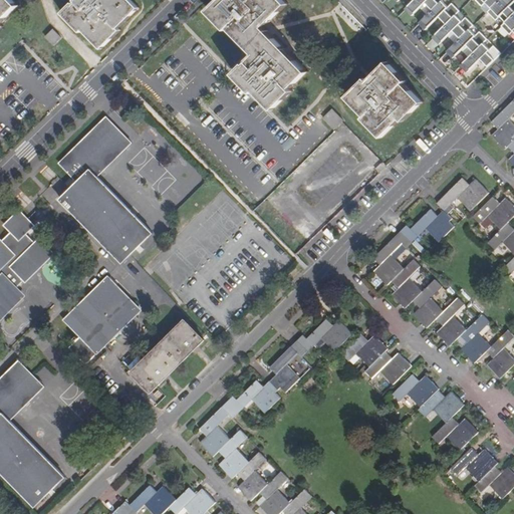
[(0,0),(0,28),(3,25),(1,23),(20,4),(15,0),(0,0)]
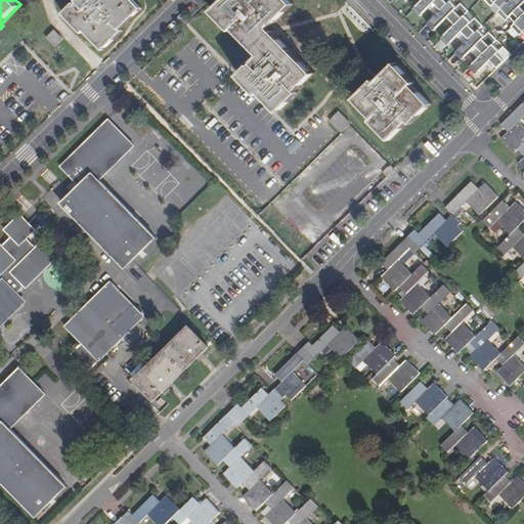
[(77,0),(78,1),(77,3),(76,2),(64,13),(75,24),(84,33),(86,30),(105,49),(124,31),(122,29),(144,6),(138,0),(77,0)]
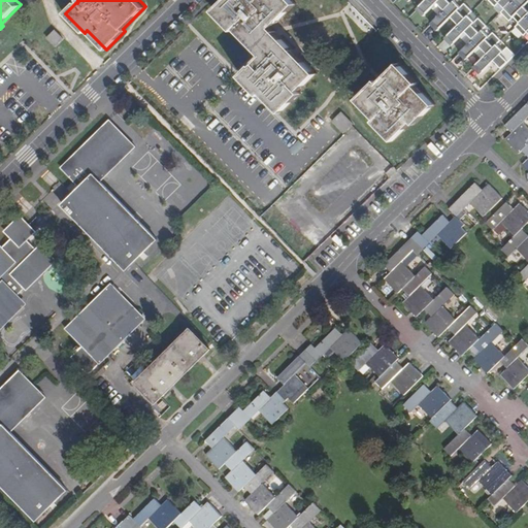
[(276,24),(297,4),(293,0),(225,0),(215,10),(234,30),(236,28),(242,34),(263,55),(256,62),(257,63),(255,66),(253,65),(241,76),(261,95),(263,93),(283,112),(302,93),(300,91),(318,73),(298,54),(272,28),(276,24)]
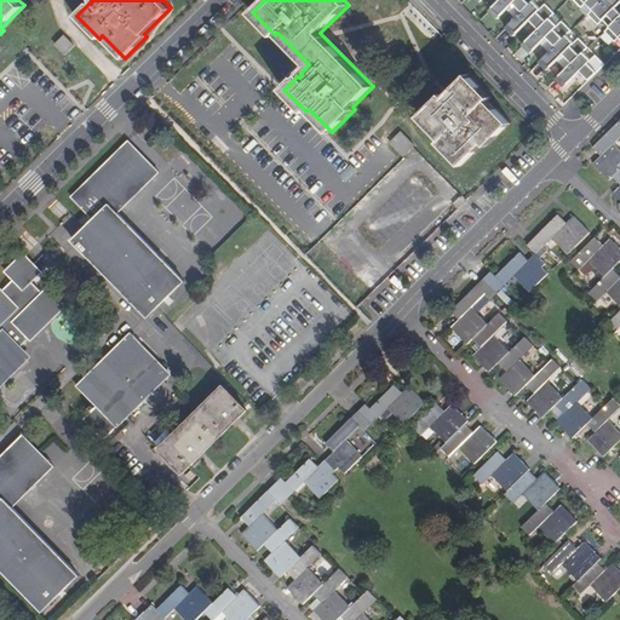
[(537,0),(501,0),(492,11),(500,18),(516,3),(524,12),(537,0)]
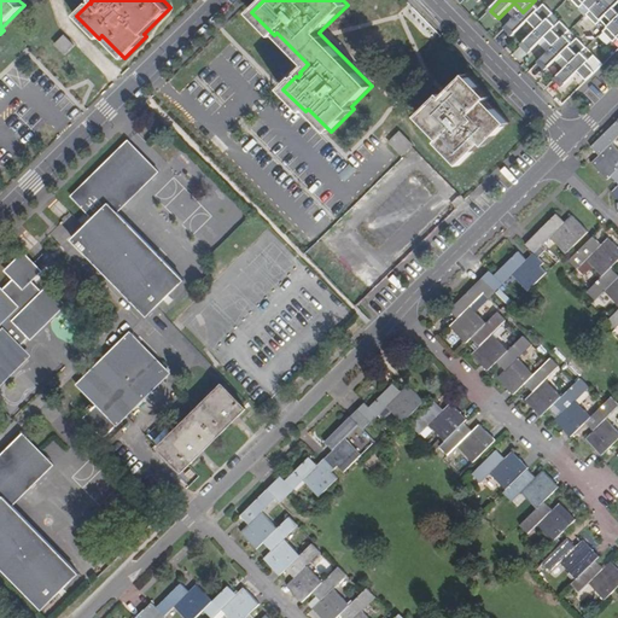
[(531,19),(540,29),(552,17),(555,12),(547,4),(542,9),(535,0),(523,12),(507,28),(516,35),(531,19)]
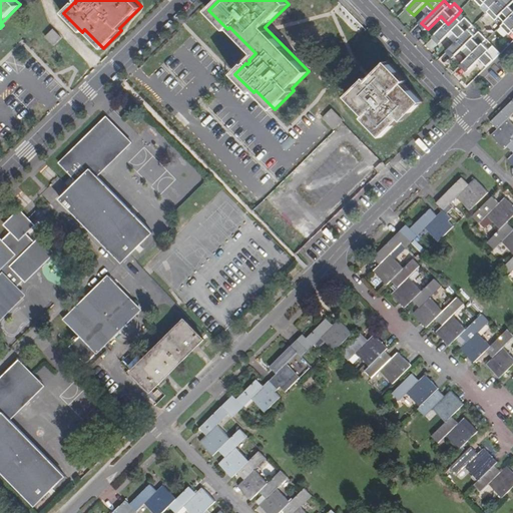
[(512,7),(511,6),(512,4),(512,0),(500,0),(489,11),(497,20),(501,16),(506,22),(512,15),(512,7)]
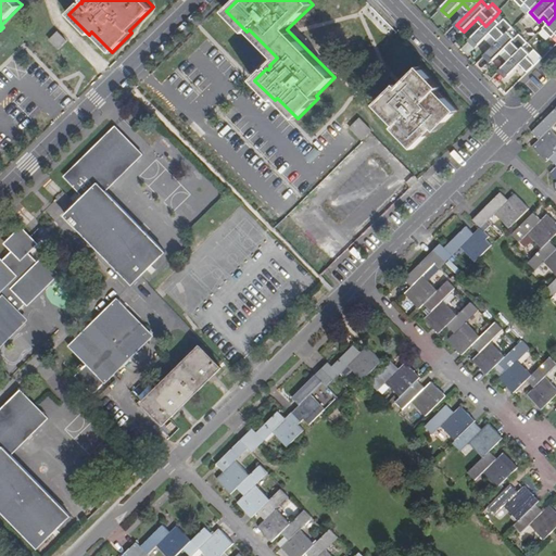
[(515,27),(507,19),(503,23),(496,15),(485,26),(471,40),(478,47),(493,33),(501,41),(512,30),(515,27)]
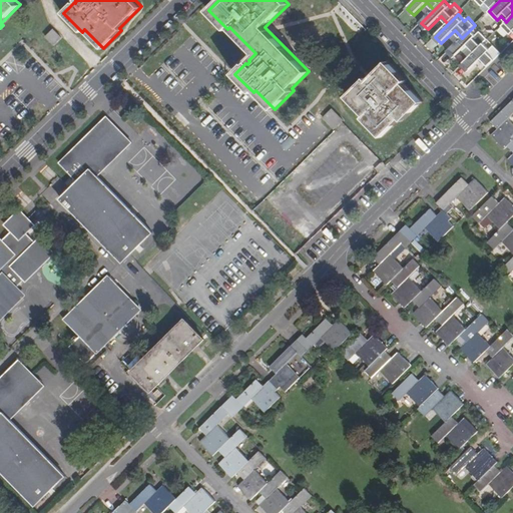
[(512,15),(503,26),(511,34),(512,32),(512,15)]
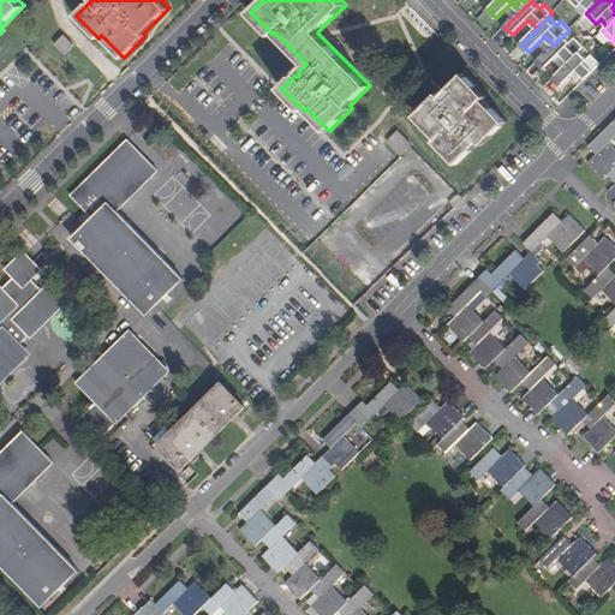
[(573,42),(566,34),(554,46),(538,61),(545,69),(562,53),(571,63),(581,52),(586,47),(578,37),(573,42)]
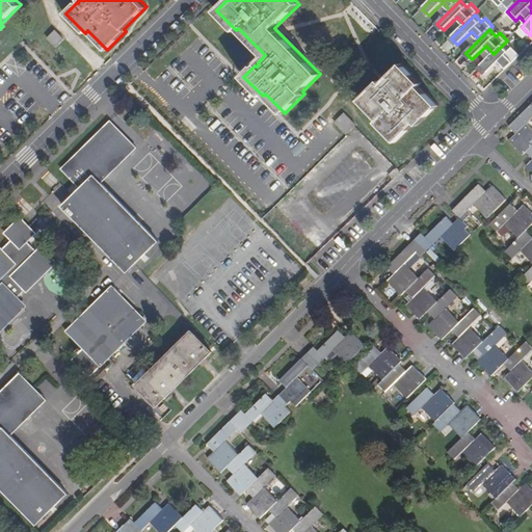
[(49,37),(57,47),(64,40),(56,30),(49,37)]
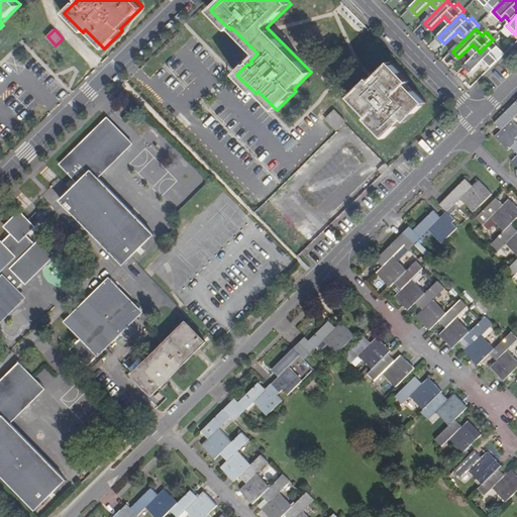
[(507,54),(500,45),(496,49),(489,43),(480,53),(467,66),(473,73),(487,60),(494,67),(507,54)]
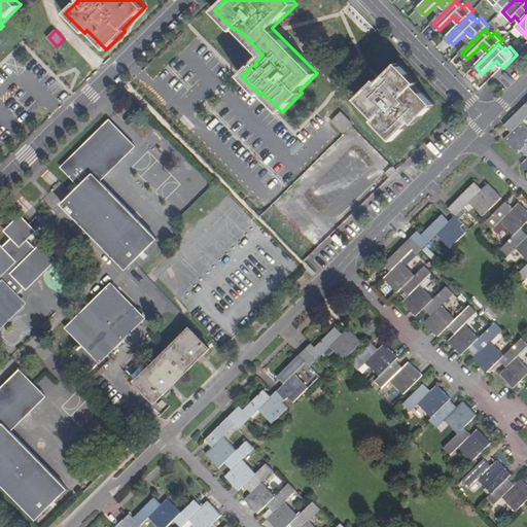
[(468,61),(473,66),(481,59),(476,54),(468,61)]
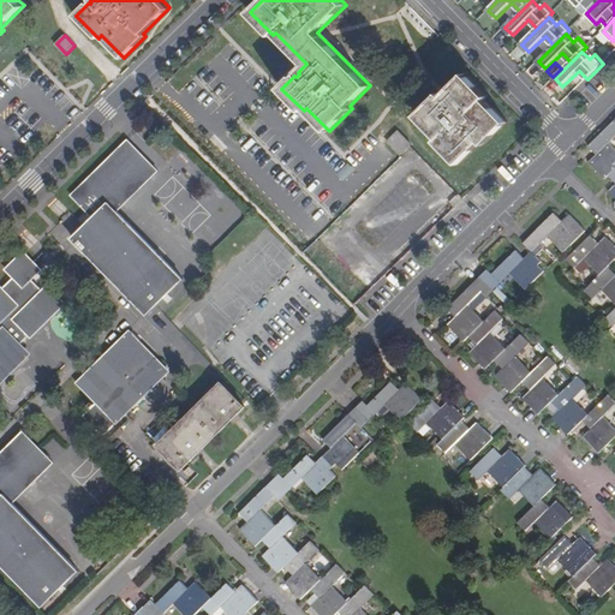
[(437,142),(460,163),(482,142),(485,144),(508,121),(487,100),(489,96),(466,73),(449,91),(445,96),(441,94),(418,115),(441,138),(437,142)]
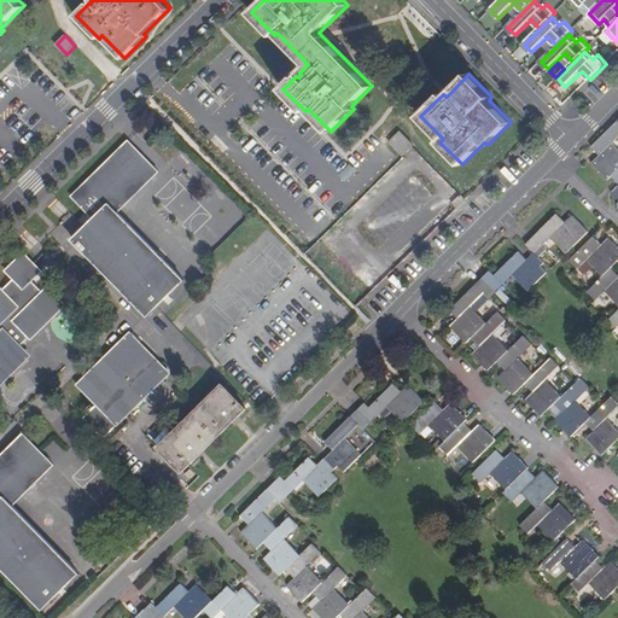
[(617,169),(617,147),(613,143),(617,138),(617,120),(593,146),(600,155),(592,163),(608,180),(612,175),(617,169)]
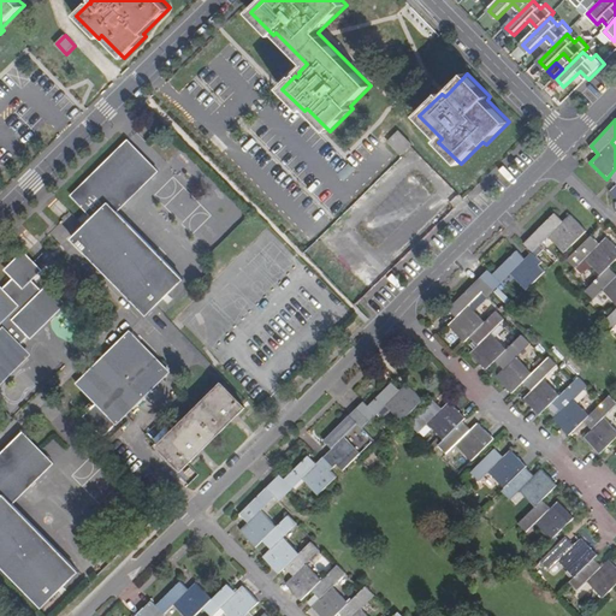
[(401,153),(402,154),(412,144),(398,131),(389,142),(401,153)]
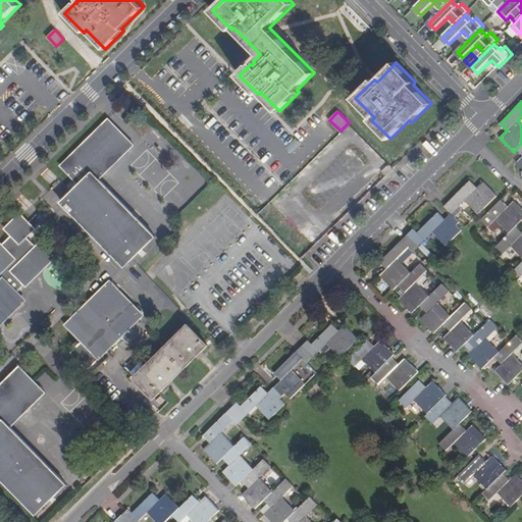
[(61,203),(124,267),(155,237),(99,179),(134,145),(108,119),(82,145),(61,165),(80,185),(61,203)]
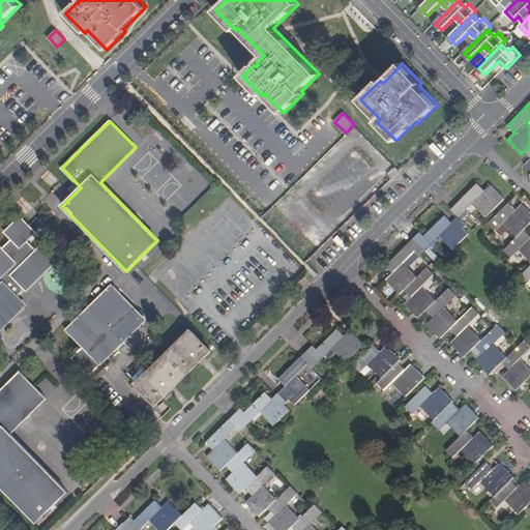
[(505,199),(491,184),(484,190),(478,183),(451,209),(458,216),(463,221),(469,214),(465,210),(472,203),(486,216),(505,199)]
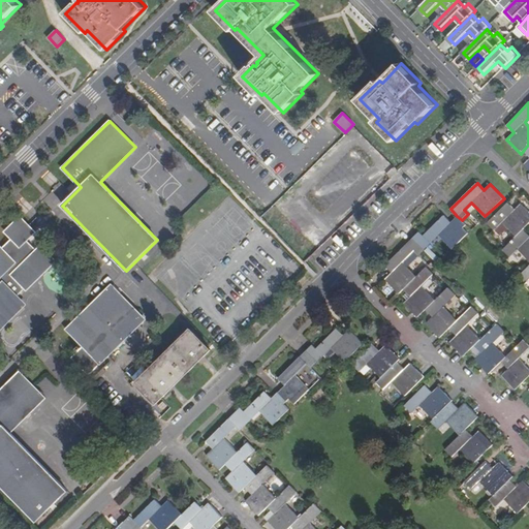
[(528,223),(528,211),(521,204),(515,210),(508,203),(488,223),(495,230),(502,222),(516,237),(523,228),(528,223)]
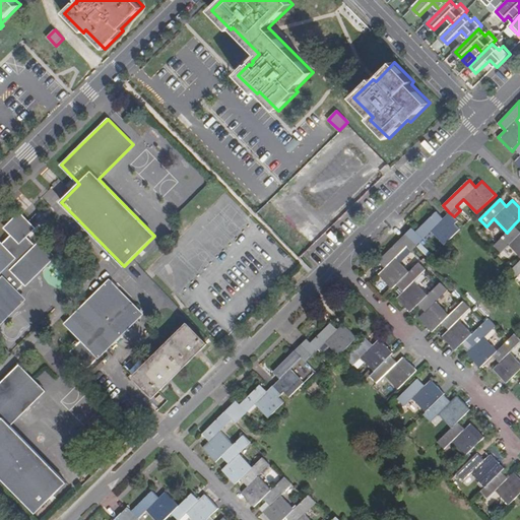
[(456,223),(458,221),(454,216),(449,212),(443,218),(437,211),(416,232),(412,228),(406,234),(417,245),(419,243),(432,232),(445,244),(460,229),(456,223)]
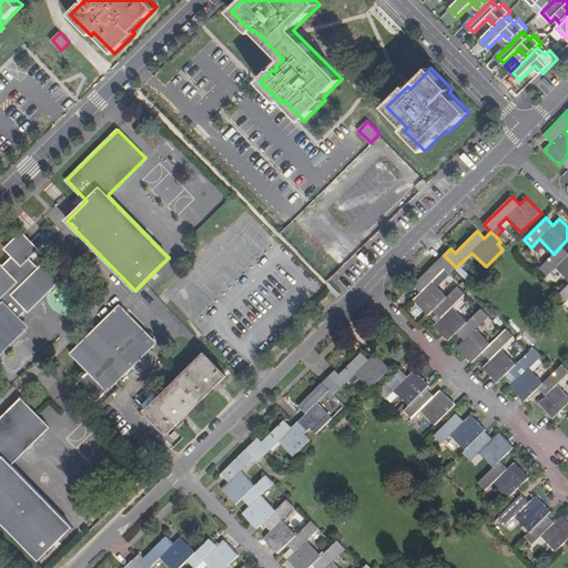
[(31,243),(21,233),(20,235),(6,249),(12,256),(2,266),(1,265),(0,265),(0,347),(1,350),(24,327),(16,318),(26,310),(28,312),(60,280),(43,263),(38,269),(29,259),(38,249),(31,243)]
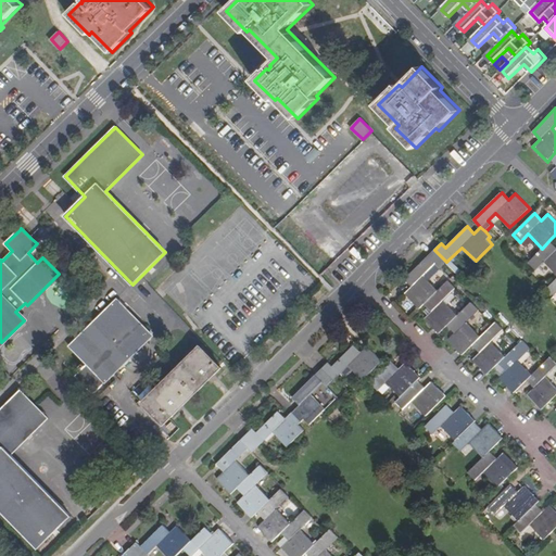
[(555,247),(550,240),(542,249),(530,260),(529,262),(535,270),(544,262),(555,274),(555,247)]
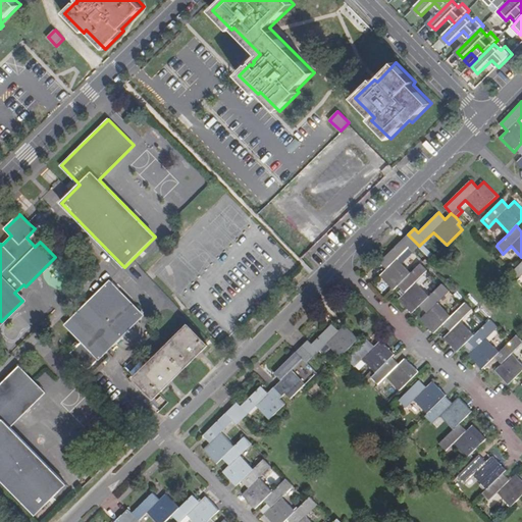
[(411,272),(398,259),(409,248),(414,252),(419,246),(408,235),(380,262),(387,269),(380,275),(394,290),(399,284),(411,272)]
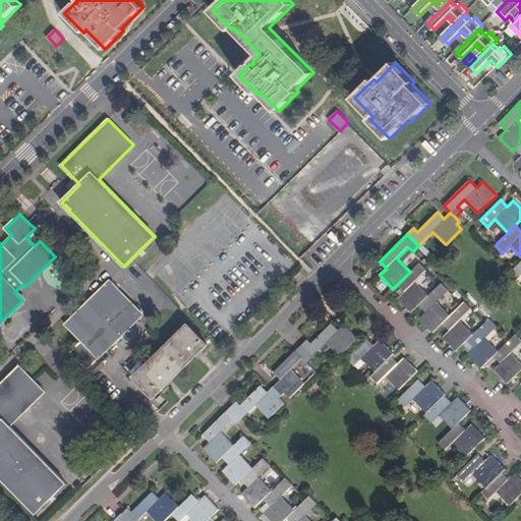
[(520,262),(512,271),(520,278),(520,276),(520,262)]
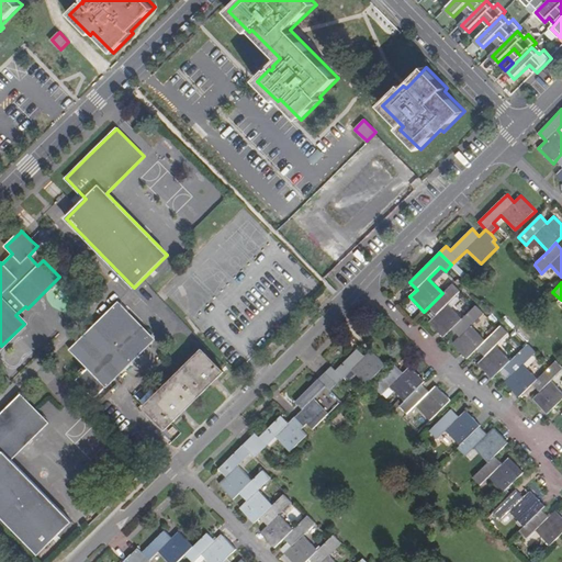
[(452,328),(462,318),(448,303),(461,291),(453,283),(442,293),(429,306),(437,314),(429,322),(444,336),(452,328)]
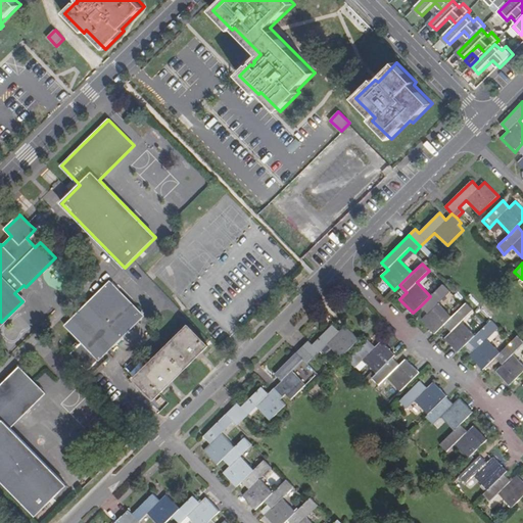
[(143,315),(111,282),(65,326),(82,342),(81,343),(79,342),(75,345),(77,347),(70,353),(87,371),(98,360),(143,315)]
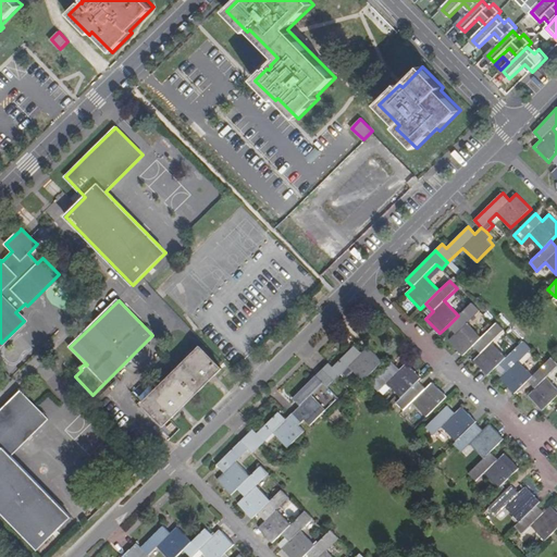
[(482,337),(467,322),(480,310),(472,301),(459,316),(458,316),(448,325),(456,333),(448,341),(463,356),(473,345),(482,337)]
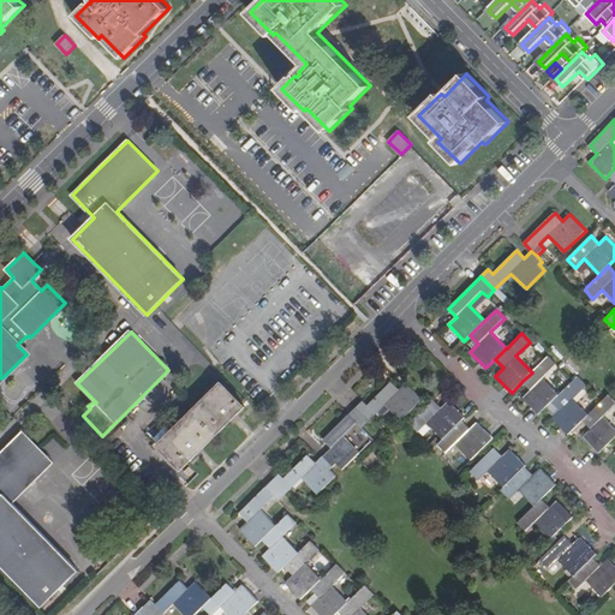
[(560,394),(544,377),(557,364),(549,356),(545,359),(532,372),(523,381),(531,390),(524,398),(539,415),(553,401),(560,394)]
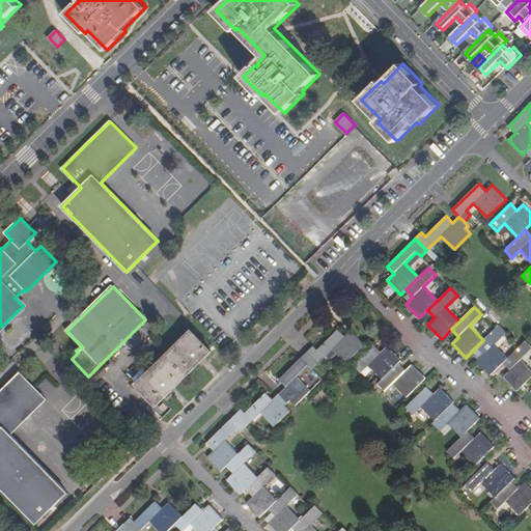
[(508,358),(495,343),(506,332),(499,325),(495,329),(483,340),(477,346),(484,354),(477,361),(491,375),(503,363),(508,358)]
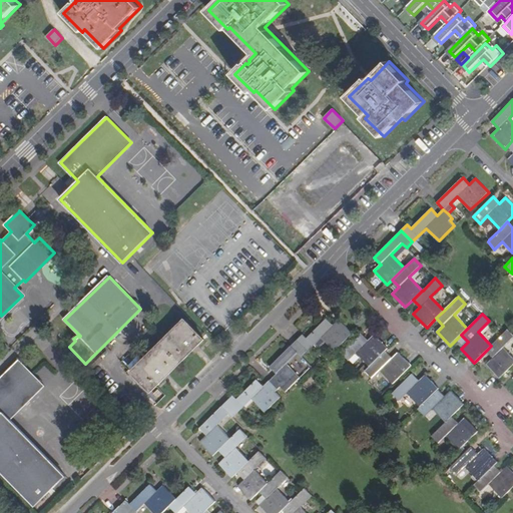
[(206,339),(185,318),(130,372),(151,393),(206,339)]
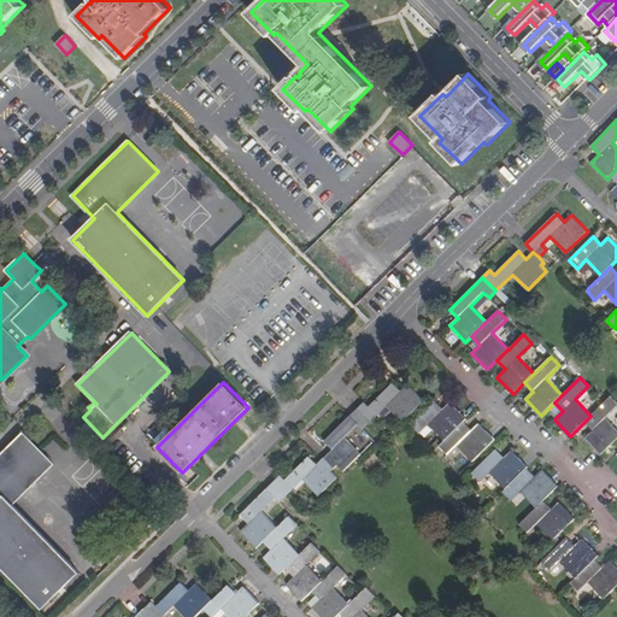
[(424,400),(407,383),(401,389),(393,382),(369,406),(364,401),(357,409),(370,422),(374,419),(387,406),(403,422),(424,400)]
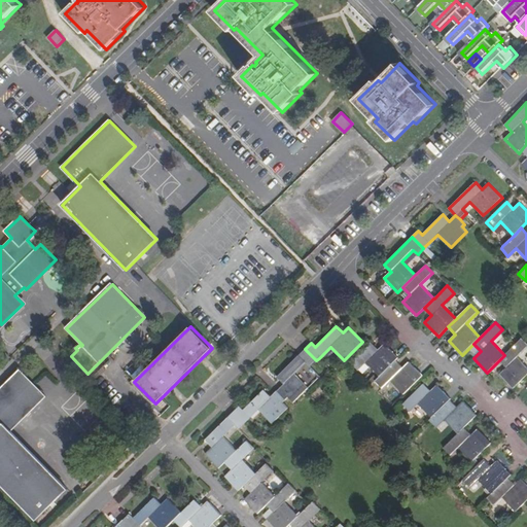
[(526,365),(518,357),(520,354),(526,347),(526,343),(522,338),(517,344),(505,355),(504,355),(499,360),(506,366),(499,374),(514,388),(526,375),(526,365)]
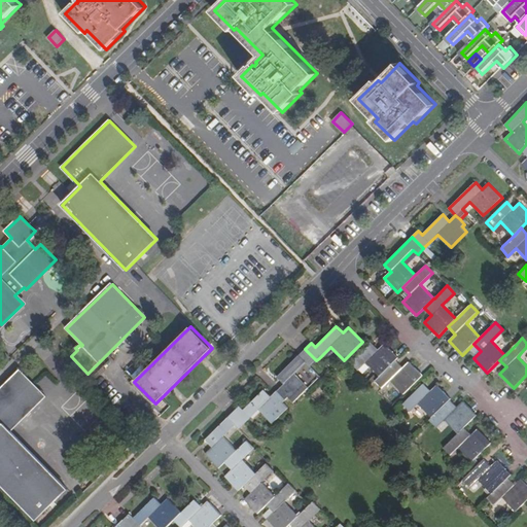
[(399,357),(385,343),(379,349),(372,343),(351,362),(358,370),(366,361),(380,376),(396,360),(399,357)]
